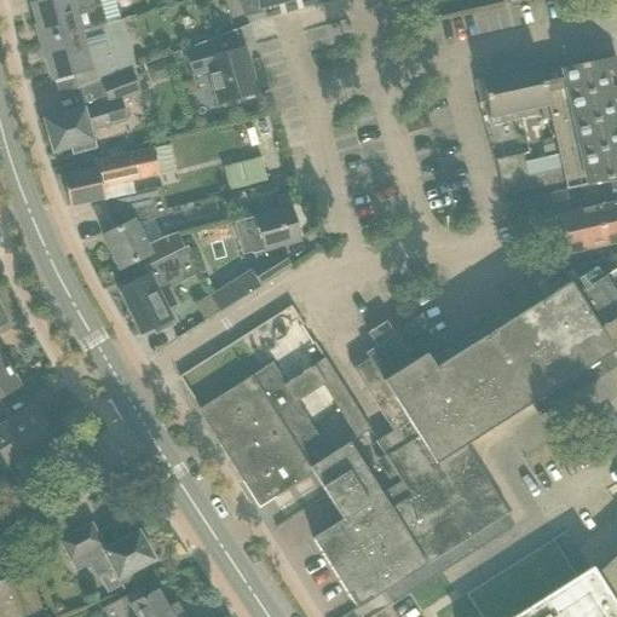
[(41,0),(33,3),(44,40),(107,23),(122,18),(117,0),(41,0)]
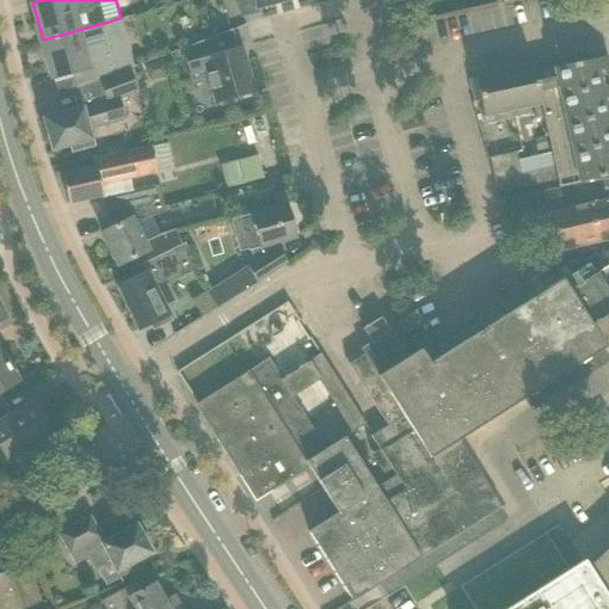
[(77,90),(100,80),(120,73),(120,72),(105,23),(43,40),(53,77),(72,72),(77,90)]
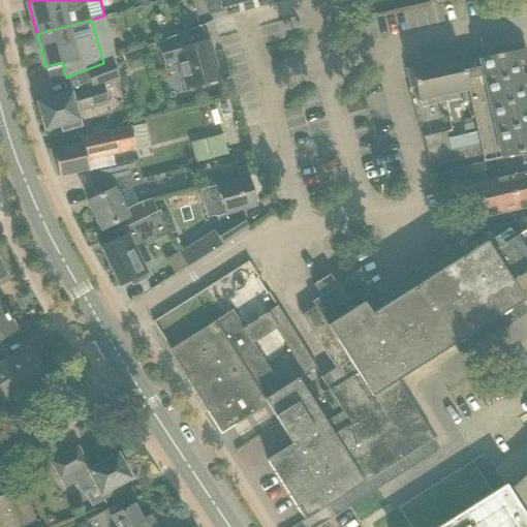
[(191,87),(192,90),(205,87),(204,83),(221,78),(211,39),(186,47),(182,32),(158,41),(162,56),(177,52),(187,88),(191,87)]
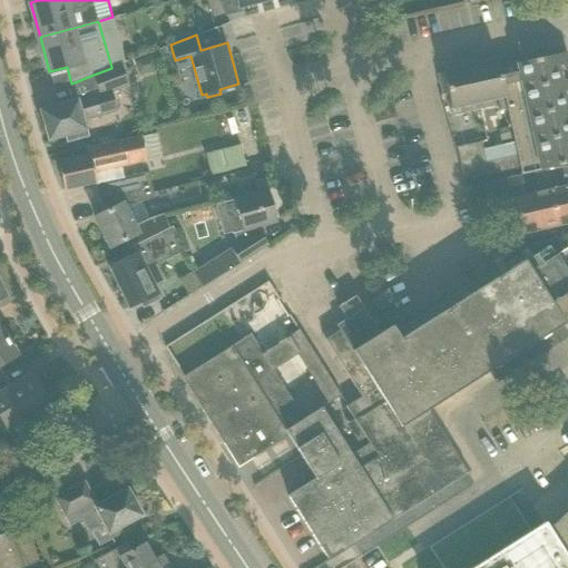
[(567,100),(565,91),(567,90),(567,50),(555,54),(544,56),(542,49),(503,58),(509,82),(503,84),(506,95),(511,119),(518,147),(519,154),(487,160),(490,174),(521,166),(522,173),(536,170),(545,168),(567,164),(567,100)]
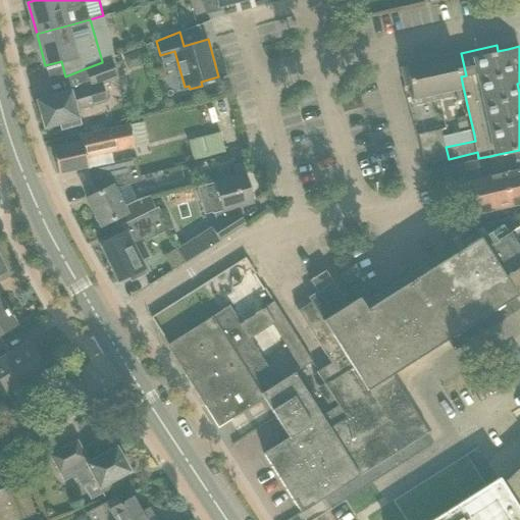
[(453,90),(463,87),(461,76),(466,75),(461,53),(457,54),(456,53),(432,58),(432,56),(430,57),(439,98),(454,94),(453,90)]
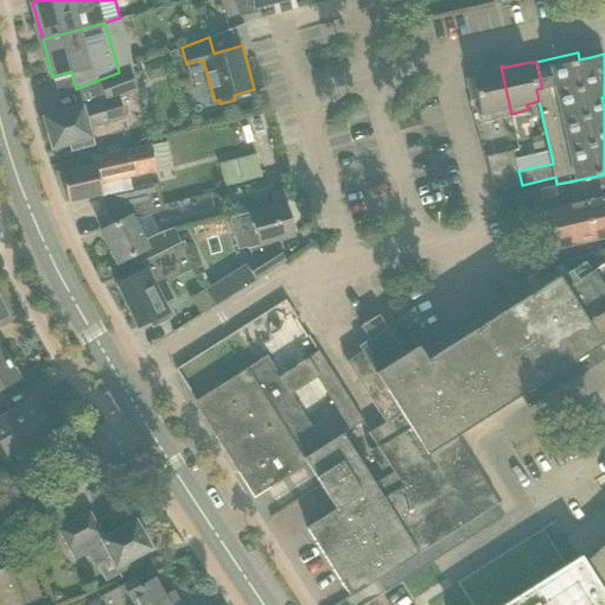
[(119,72),(100,80),(107,101),(84,108),(83,106),(44,116),(52,148),(72,142),(75,150),(94,144),(89,127),(126,118),(119,97),(139,90),(129,67),(119,71),(119,72)]
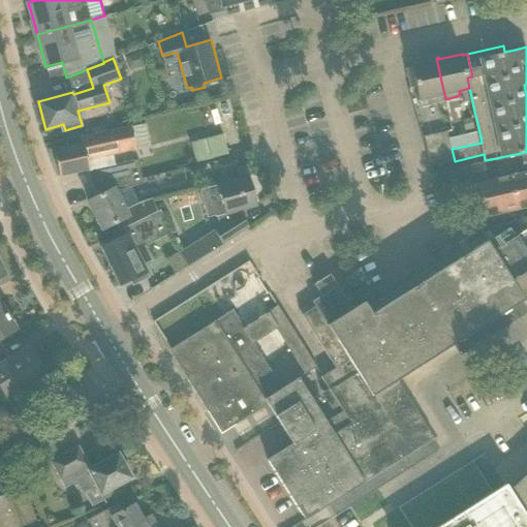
[(431,102),(445,99),(436,58),(435,58),(436,59),(411,64),(412,66),(408,67),(412,87),(416,86),(420,99),(430,97),(431,102)]
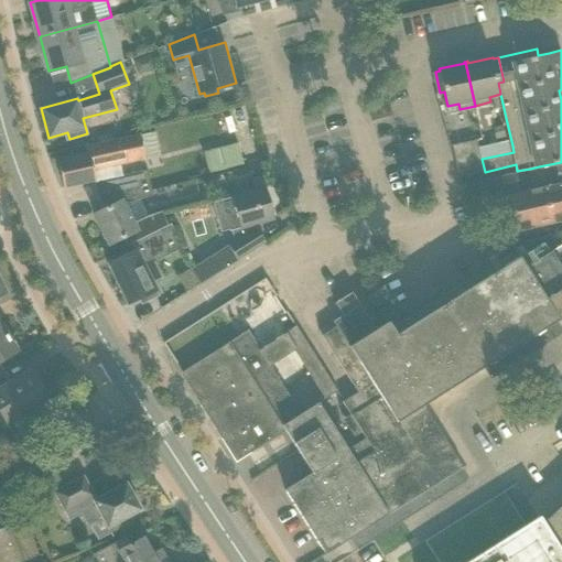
[(64,186),(95,180),(96,180),(94,170),(146,158),(140,132),(86,144),(88,152),(58,159),(64,186)]
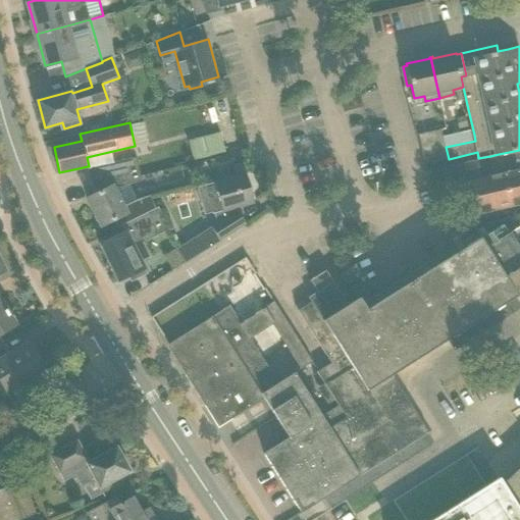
[(467,126),(459,134),(464,140),(472,133),(467,126)]
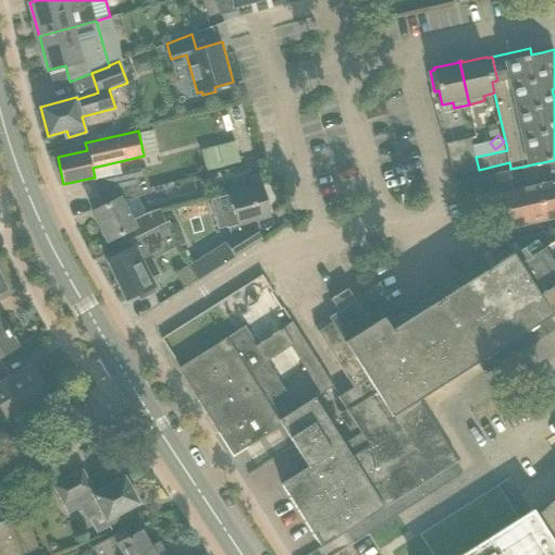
[(210,169),(245,159),(238,136),(204,147),(210,169)]
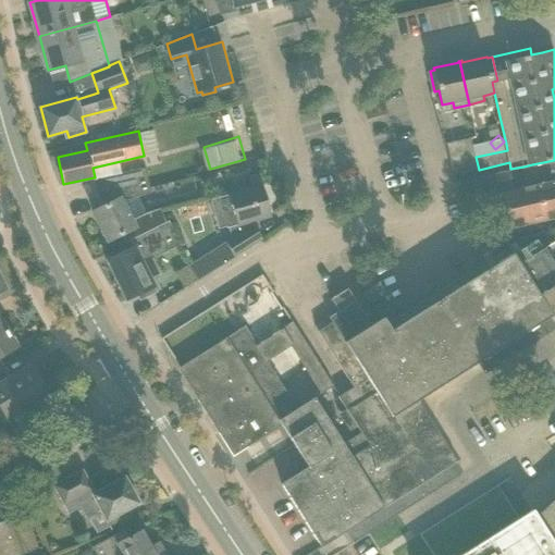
[(447,143),(451,158),(475,152),(471,137),(447,143)]
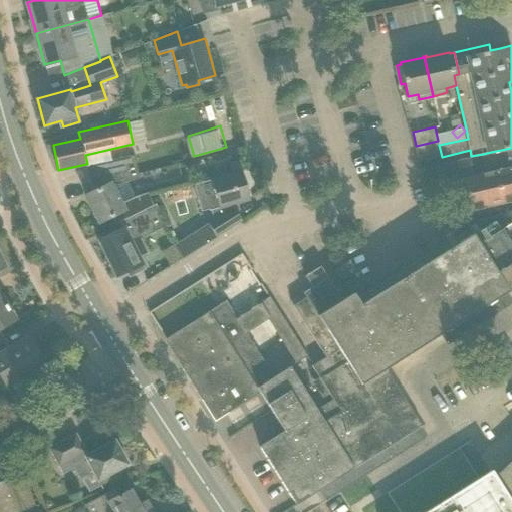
[(419,162),(442,157),(439,145),(438,141),(416,146),(419,162)]
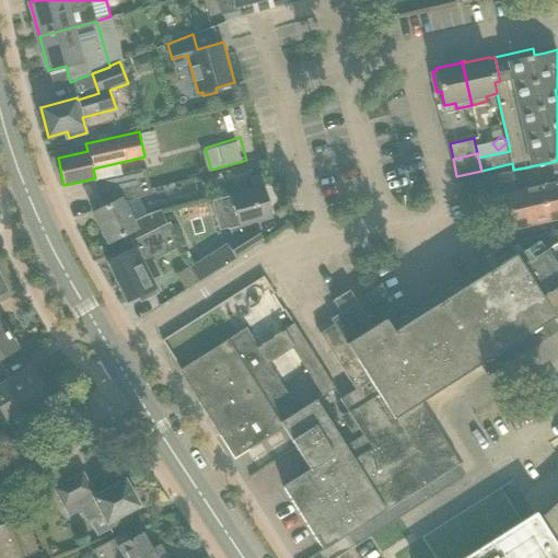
[(557,161),(535,165),(547,221),(557,219),(557,161)]
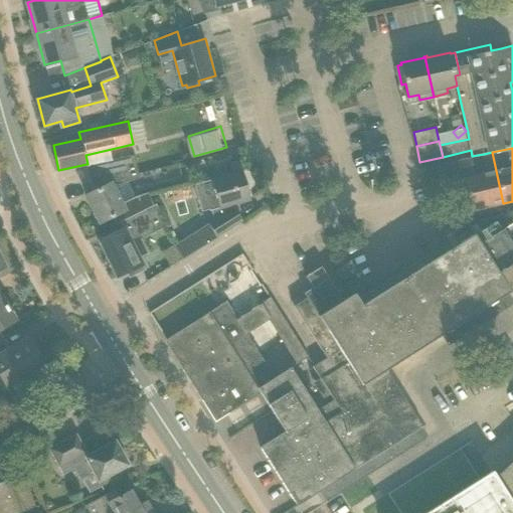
[(503,203),(492,152),(484,154),(488,171),(476,173),(472,156),(442,163),(422,167),(426,187),(464,178),(471,210),(503,203)]
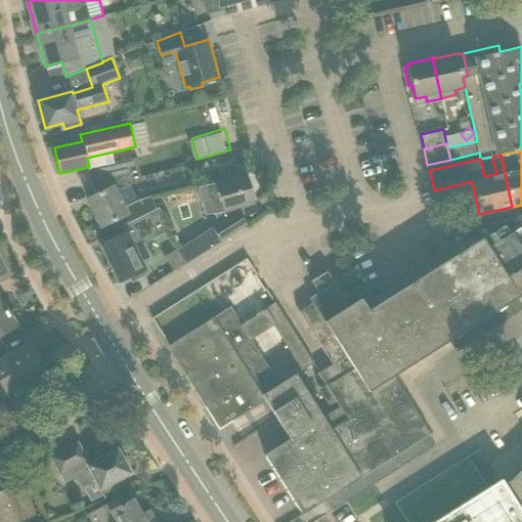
[(118,177),(118,178),(140,172),(137,157),(89,167),(88,167),(92,182),(117,174),(118,177)]
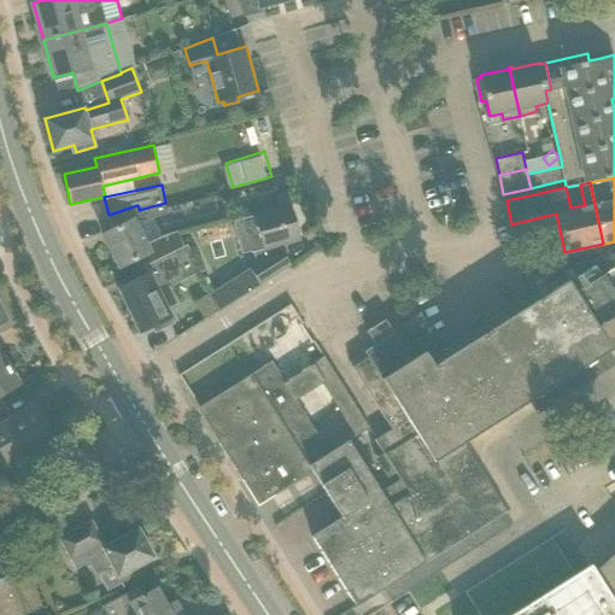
[(165,203),(139,210),(142,220),(169,212),(165,203)]
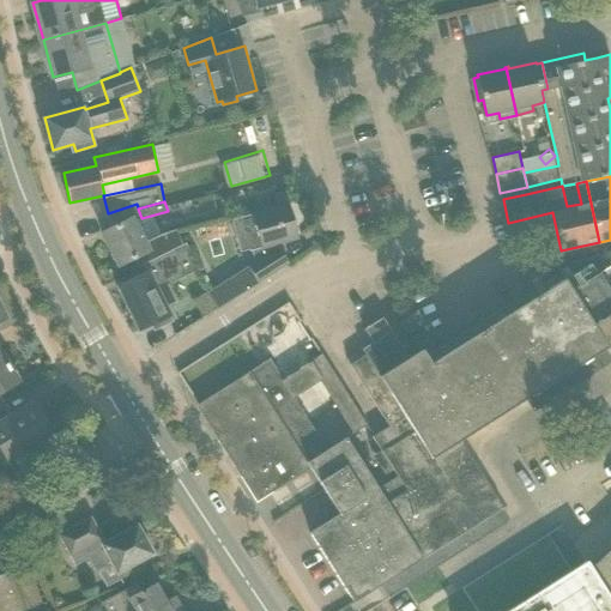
[(253,213),(262,247),(264,247),(266,256),(250,266),(259,280),(290,261),(280,247),(279,248),(277,243),(300,237),(290,203),(253,213)]
